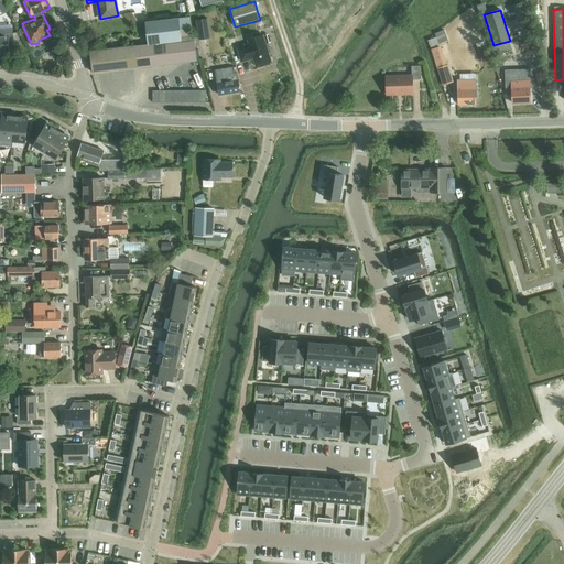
[(132,13),(125,14),(134,24),(138,22),(132,13)]
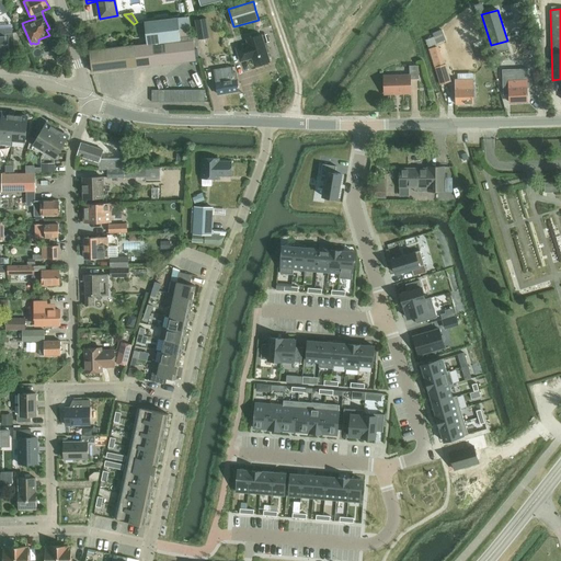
[(148,44),(139,45),(141,67),(196,60),(194,38),(192,38),(189,18),(146,22),(146,25),(138,26),(139,37),(147,36),(148,44)]
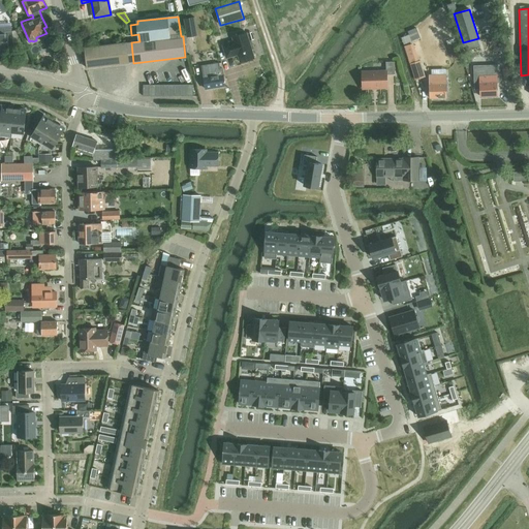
[(194,17),(183,19),(186,37),(197,35),(194,17)]
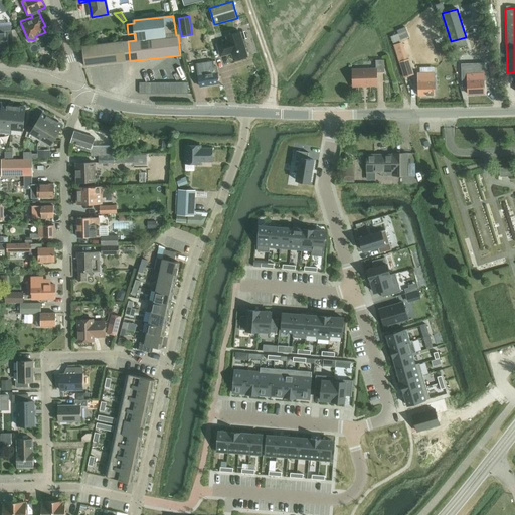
[(0,47),(9,47),(9,43),(14,43),(13,30),(11,30),(11,27),(6,27),(0,27),(0,47)]
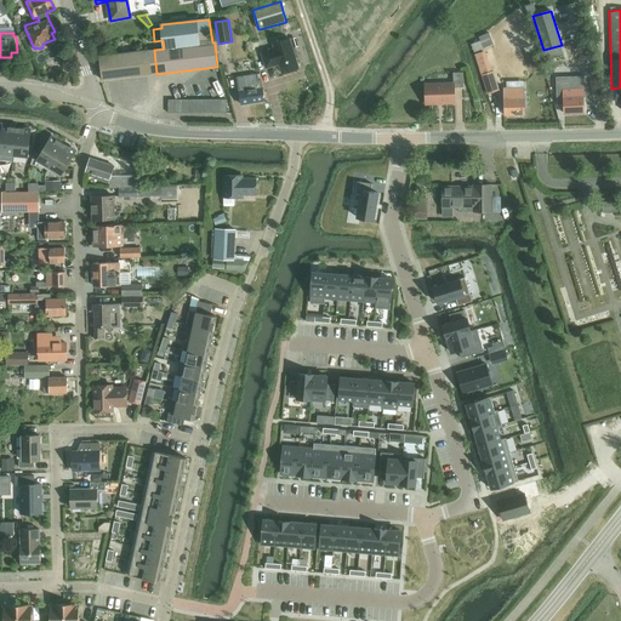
[(480,41),(483,49),(494,44),(489,33),(478,36),(480,41)]
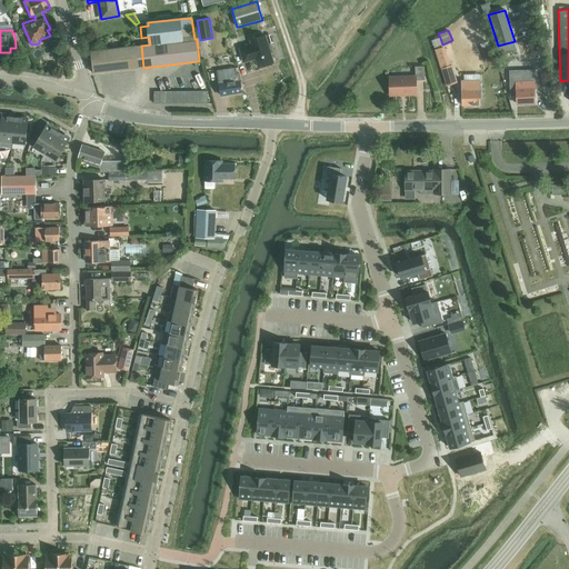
[(251,45),(239,48),(243,63),(246,62),(256,60),(258,68),(275,63),(266,36),(256,38),(249,40),(251,45)]
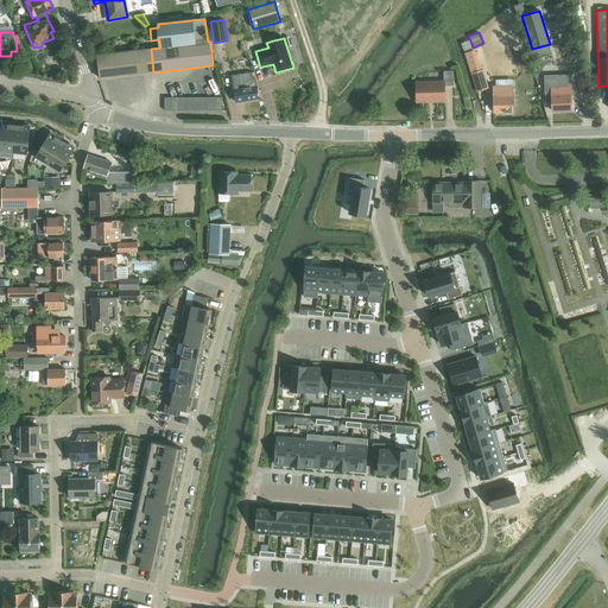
[(470,40),(461,44),(464,51),(474,48),(473,48),(470,40)]
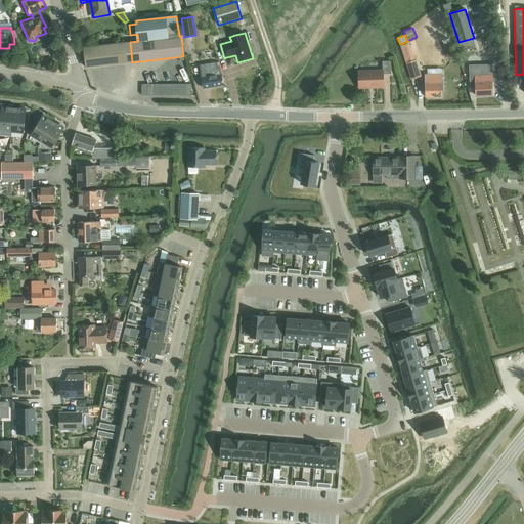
[(84,47),(87,68),(132,62),(130,42),(84,47)]
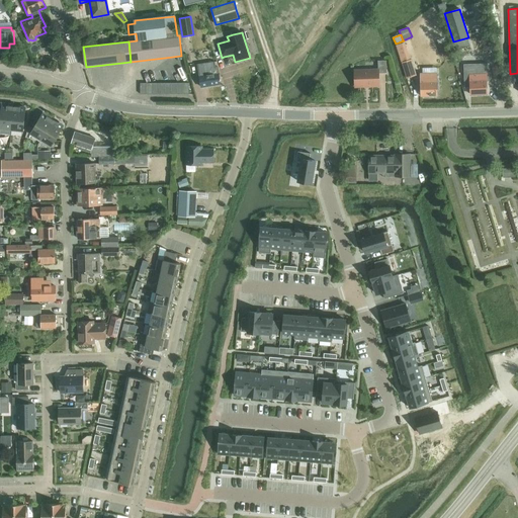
[(405,42),(396,45),(401,60),(409,58),(405,42)]
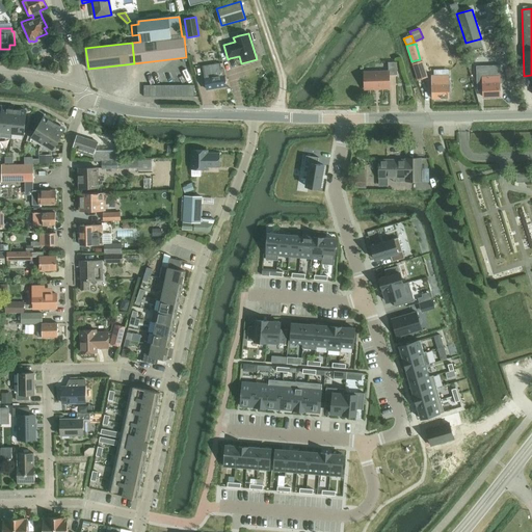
[(420,59),(411,61),(413,65),(417,81),(418,81),(428,77),(423,61),(421,61),(420,59)]
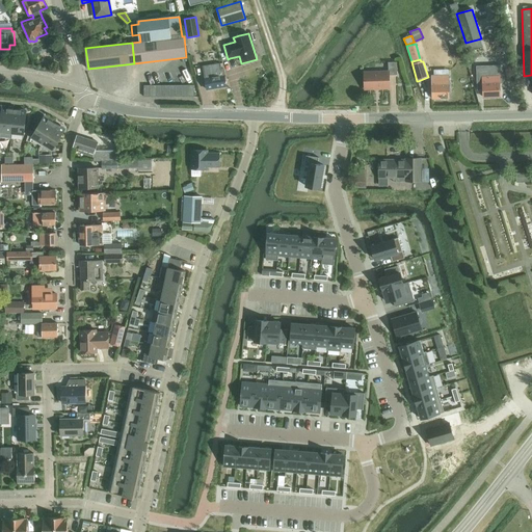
[(365,73),(365,89),(390,88),(389,75),(397,75),(397,62),(389,62),(389,72),(365,73)]
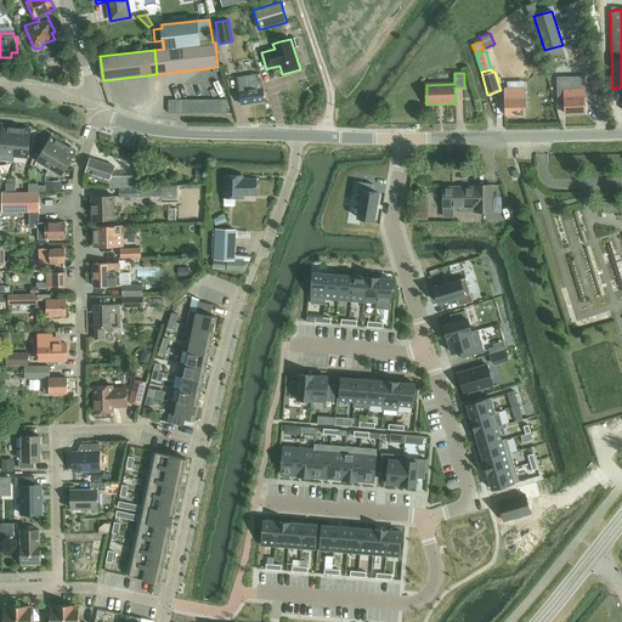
[(264,101),(260,80),(258,80),(256,74),(238,78),(242,105),(264,101)]
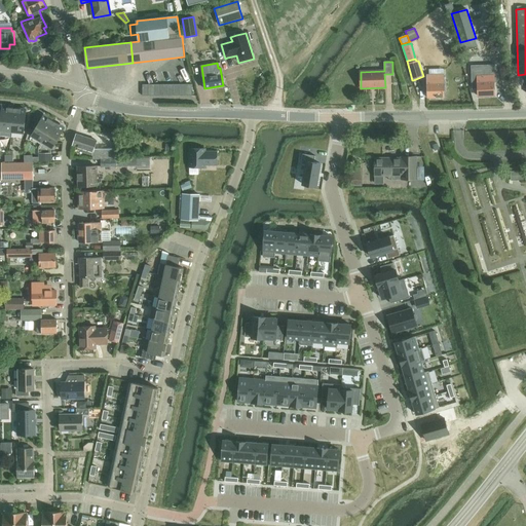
[(495,65),(472,66),(472,89),(476,88),(478,88),(478,97),(494,96),(494,82),(496,82),(495,65)]
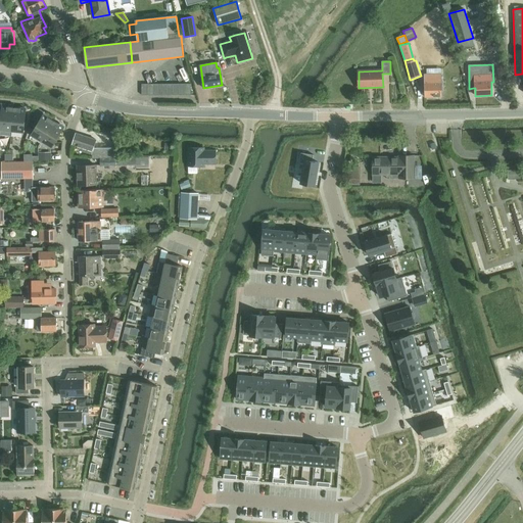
[(441,75),(425,75),(425,97),(441,97),(441,75)]
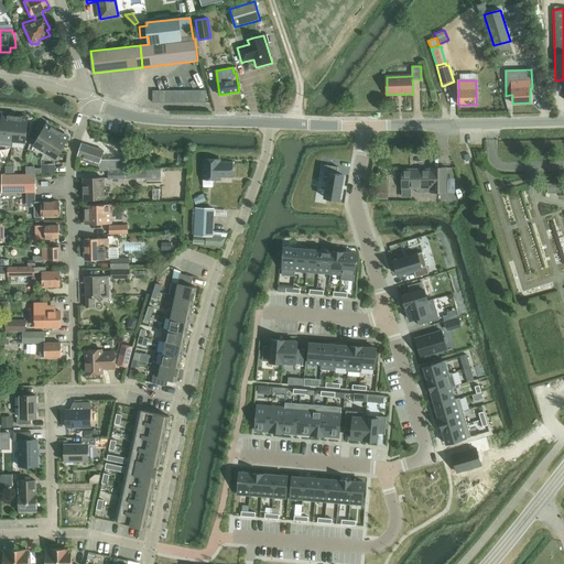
[(1,116),(0,137),(0,141),(0,142),(0,147),(11,148),(12,143),(13,143),(15,117),(1,116)]
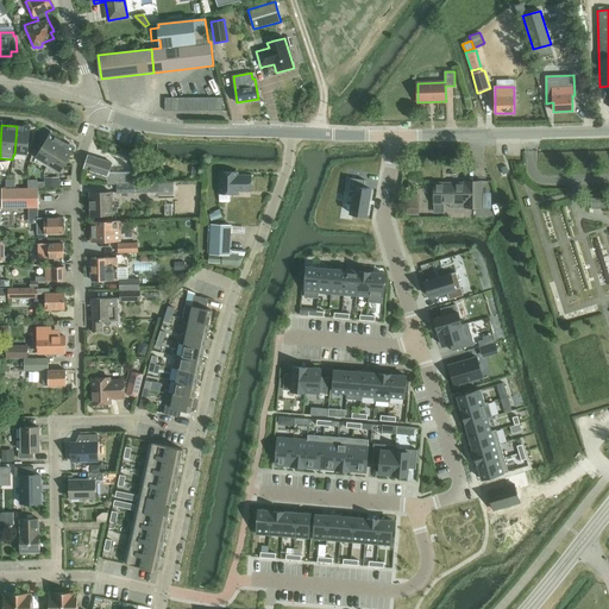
[(17,126),(14,155),(29,156),(32,129),(17,126)]
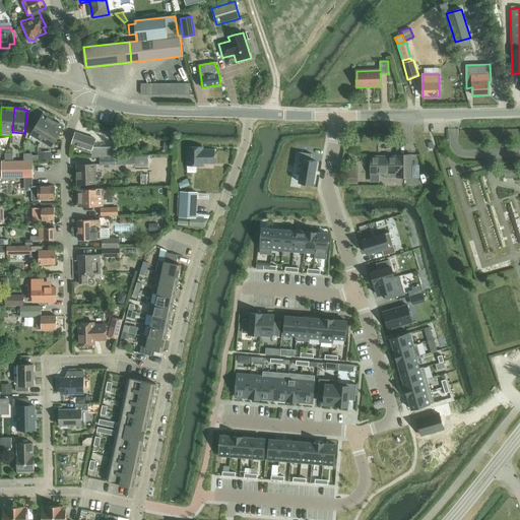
[(29,127),(27,133),(31,135),(42,142),(55,122),(44,115),(35,130),(29,127)]
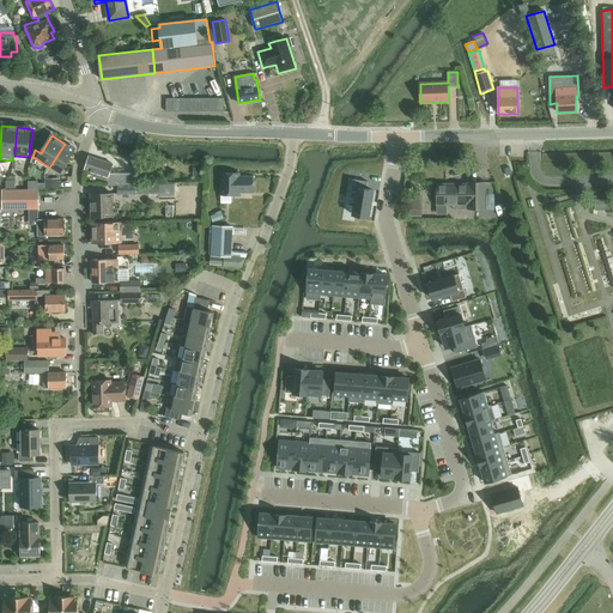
[(65,144),(49,168),(61,175),(77,151),(65,144)]
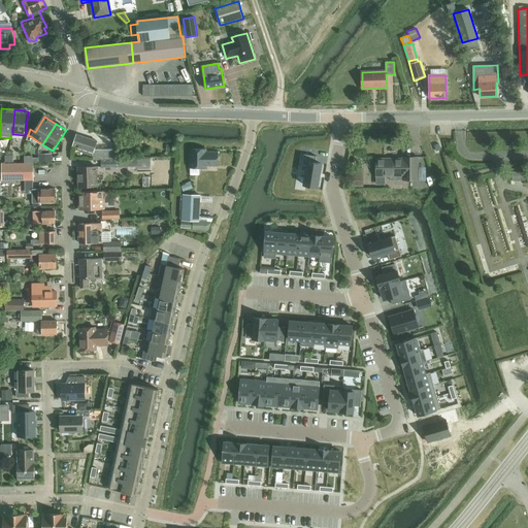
[(77,135),(73,145),(77,147),(83,149),(84,150),(83,153),(93,156),(93,160),(101,160),(101,161),(101,168),(128,167),(128,160),(116,160),(116,149),(95,150),(97,141),(77,135)]
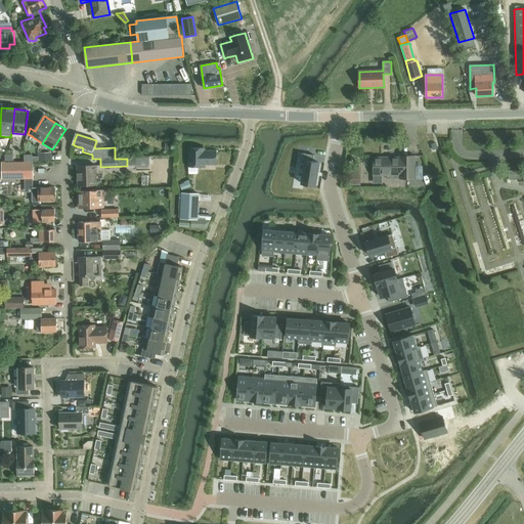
[(205,165),(216,165),(216,151),(205,151),(205,148),(189,148),(189,167),(205,167),(205,165)]
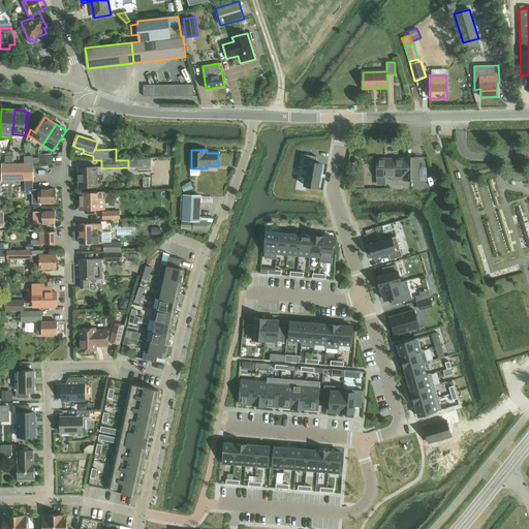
[(52,154),(38,154),(38,158),(38,159),(38,162),(52,163),(52,154)]
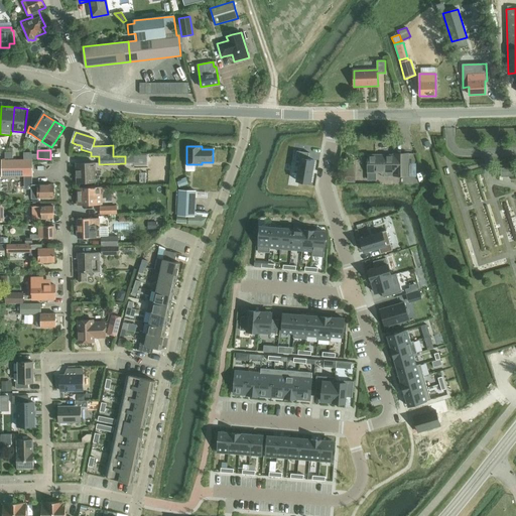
[(297,151),(295,158),(300,158),(296,181),(310,183),(314,160),(308,159),(309,153),(297,151)]
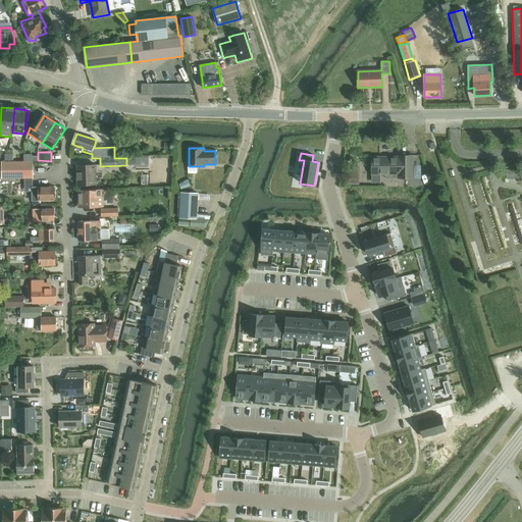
[(387,157),(372,157),(372,174),(380,174),(386,174),(392,174),(392,178),(414,178),(414,155),(398,155),(398,157),(387,157)]
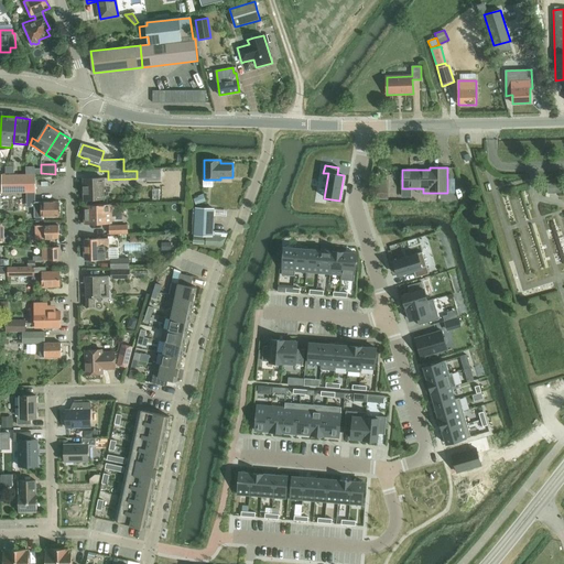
[(2,193),(35,193),(35,175),(0,174),(0,191),(2,191),(2,193)]
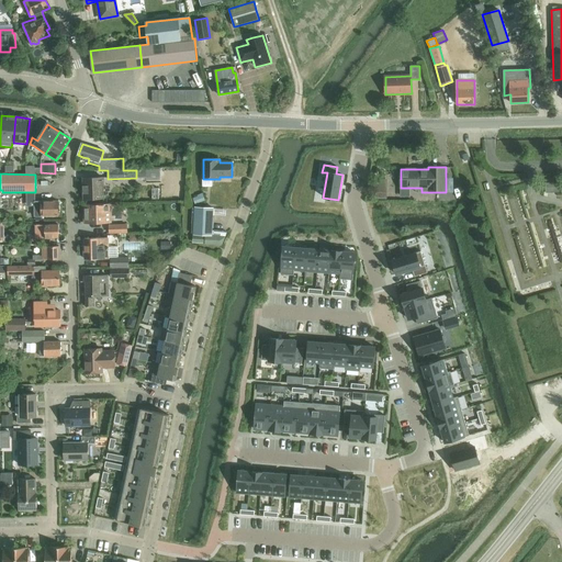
[(104,198),(104,178),(83,178),(83,199),(104,198)]
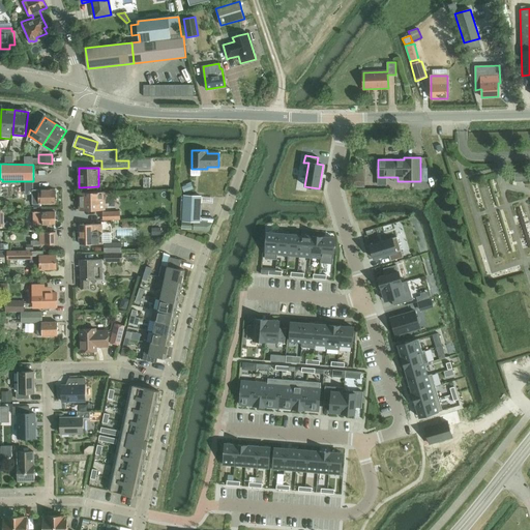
[(514,182),(517,182),(528,181),(528,172),(513,172),(514,182)]
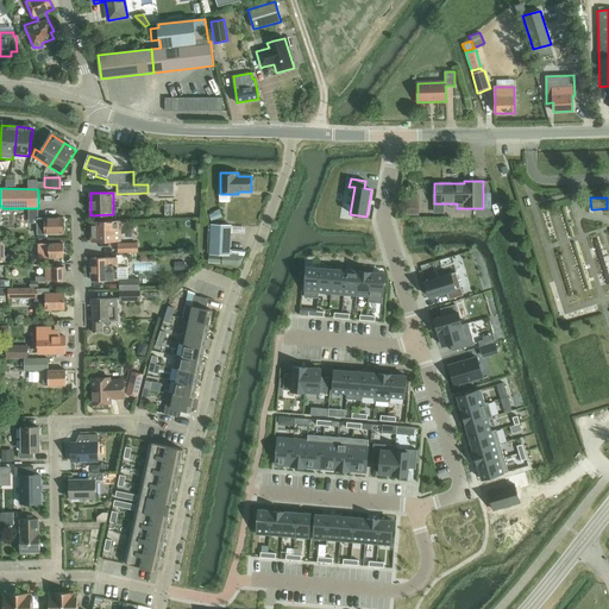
[(407,202),(406,215),(419,215),(420,202),(407,202)]
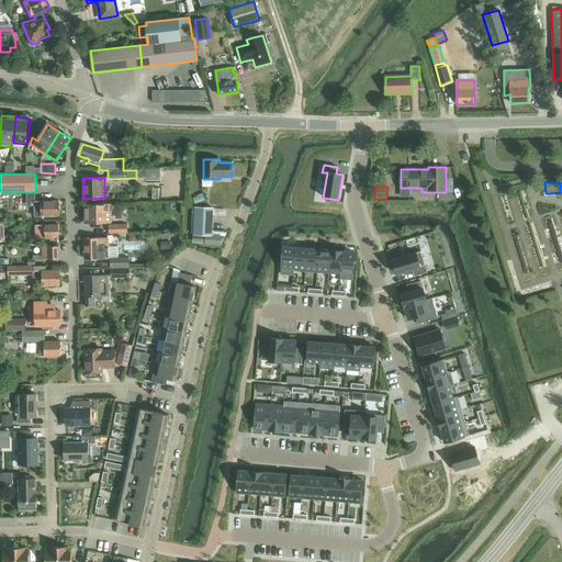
[(203,194),(193,199),(195,204),(205,201),(203,194)]
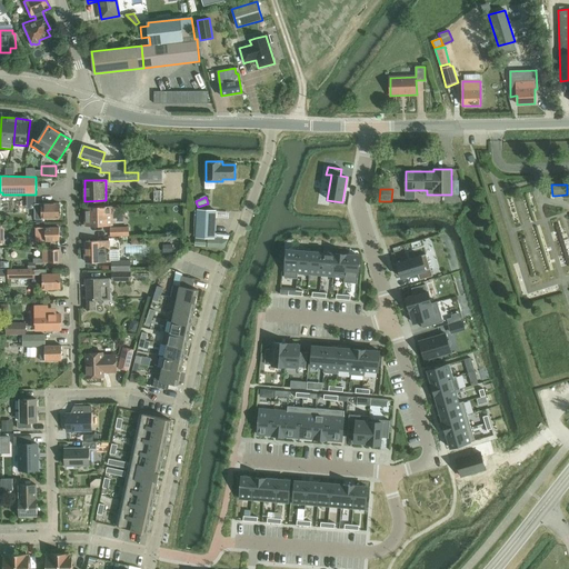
[(42,205),(36,205),(35,205),(35,220),(42,220),(42,219),(59,219),(59,203),(42,203),(42,205)]
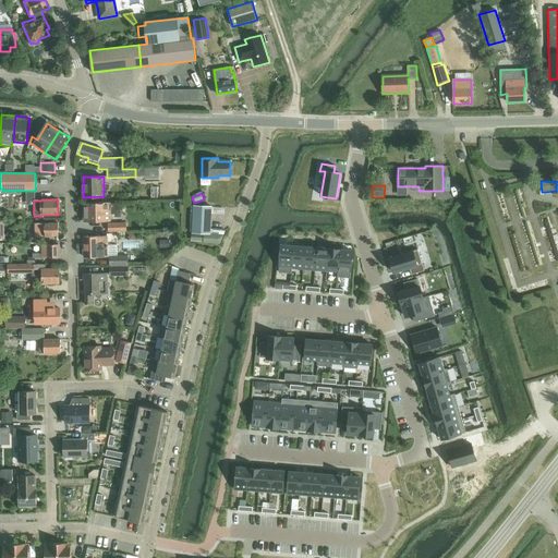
[(111,221),(111,203),(83,203),(84,221),(111,221)]
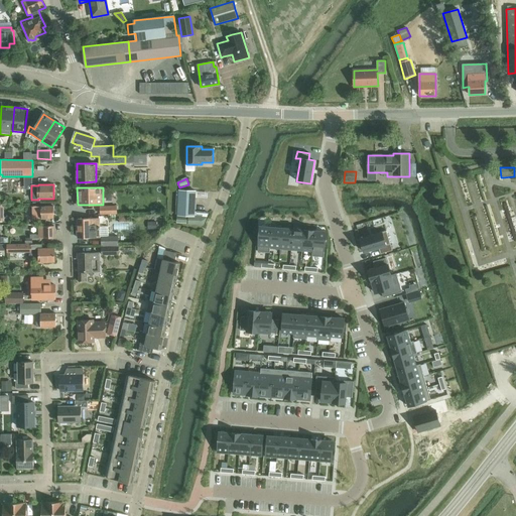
[(178,190),(177,215),(177,224),(187,224),(187,217),(188,217),(187,225),(198,225),(199,216),(195,216),(196,191),(178,190)]
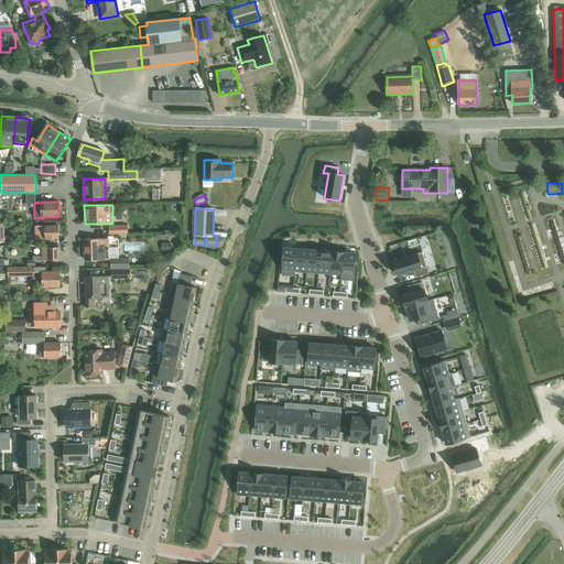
[(35,226),(35,239),(46,239),(60,239),(60,226),(35,226)]
